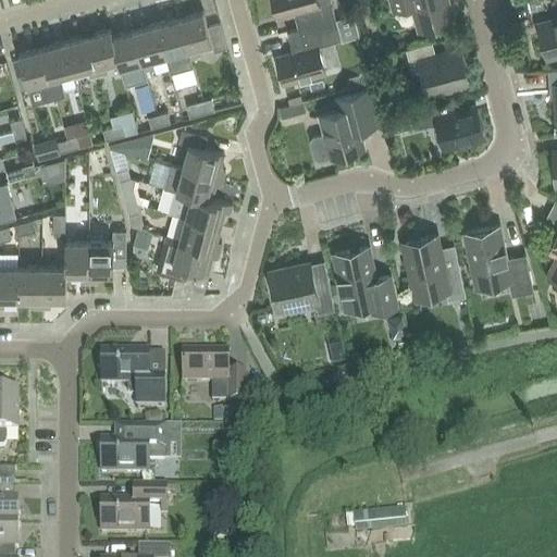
[(298,29),(335,20),(330,0),(272,0),(277,17),(294,13),(298,29)]
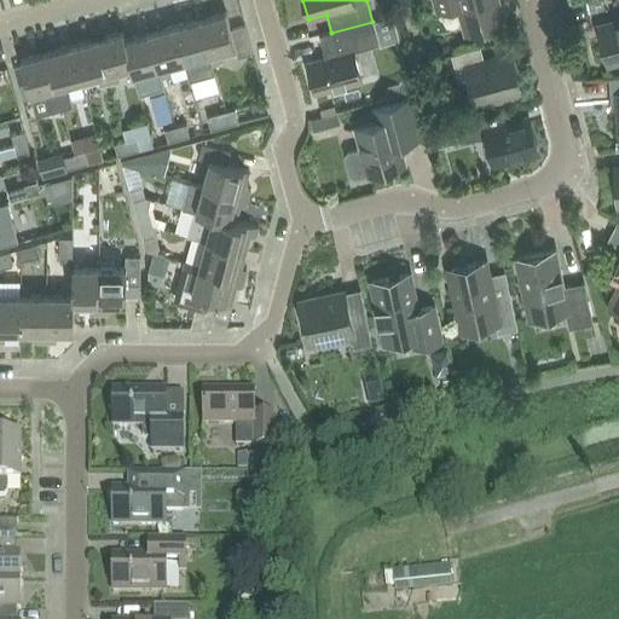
[(435,0),(439,9),(458,4),(466,29),(501,18),(496,0),(435,0)]
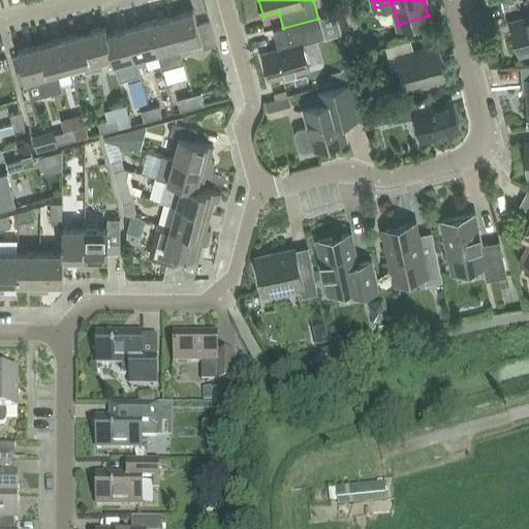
[(215,45),(209,22),(197,25),(193,11),(170,17),(181,56),(189,54),(188,49),(201,44),(203,50),(215,45)]
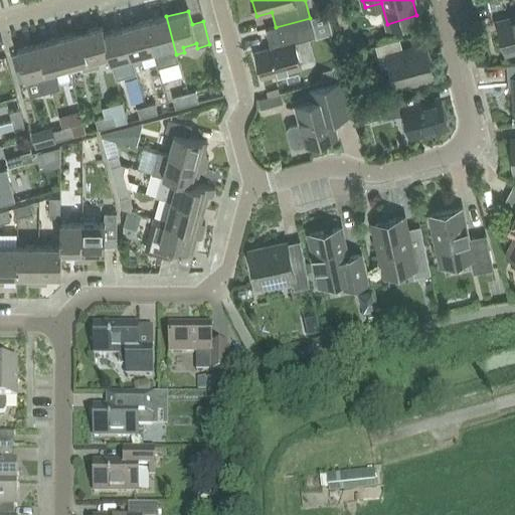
[(178,59),(176,54),(166,16),(146,22),(154,55),(168,51),(171,62),(178,59)]
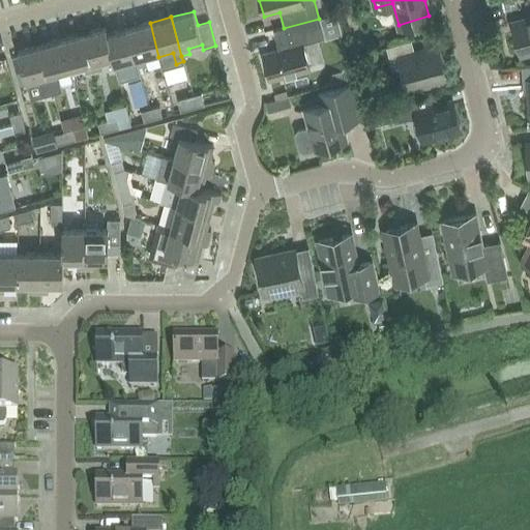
[(284,28),(273,30),(278,50),(263,54),(270,81),(310,69),(302,45),(325,38),(319,19),(284,28)]
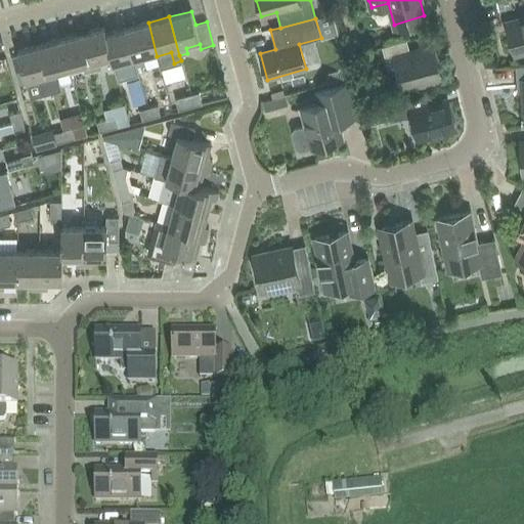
[(523,18),(506,24),(514,54),(523,51),(523,18)]
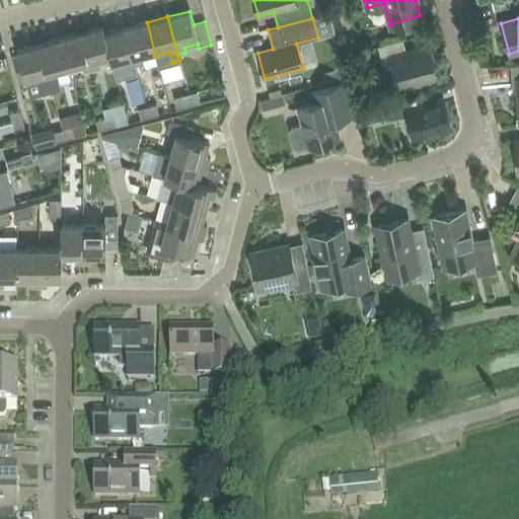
[(142,59),(155,56),(147,22),(126,28),(136,66),(143,64),(142,59)]
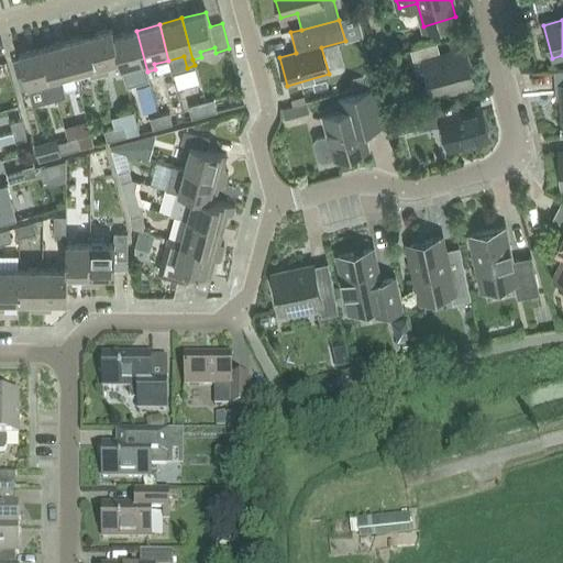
[(113,36),(112,30),(88,36),(99,77),(108,75),(106,69),(120,66),(121,66),(113,36)]
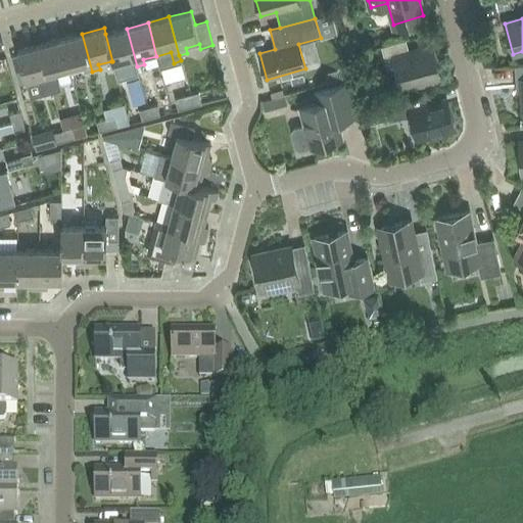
[(129,68),(137,66),(127,29),(105,34),(112,61),(111,61),(113,68),(128,64),(129,68)]
